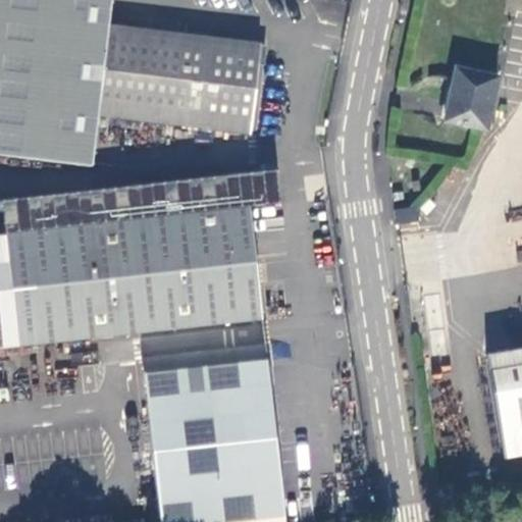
[(254,133),(264,44),(111,25),(114,0),(0,0),(0,154),(95,166),(101,114),(254,133)]
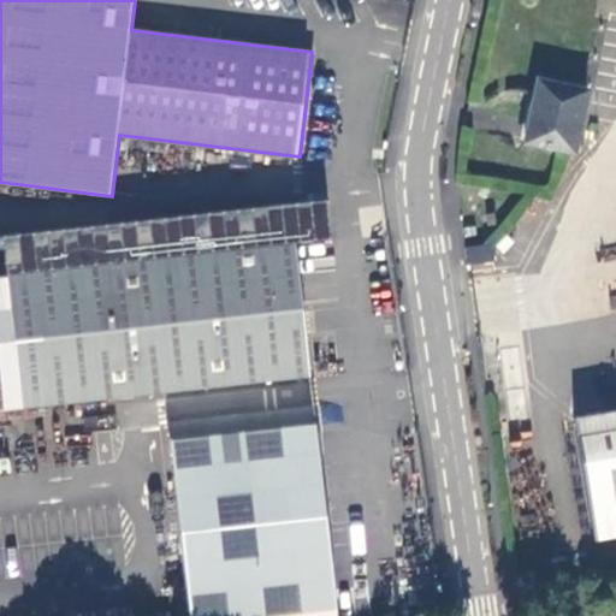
[(572,146),(584,84),(533,73),(521,136),(572,146)]
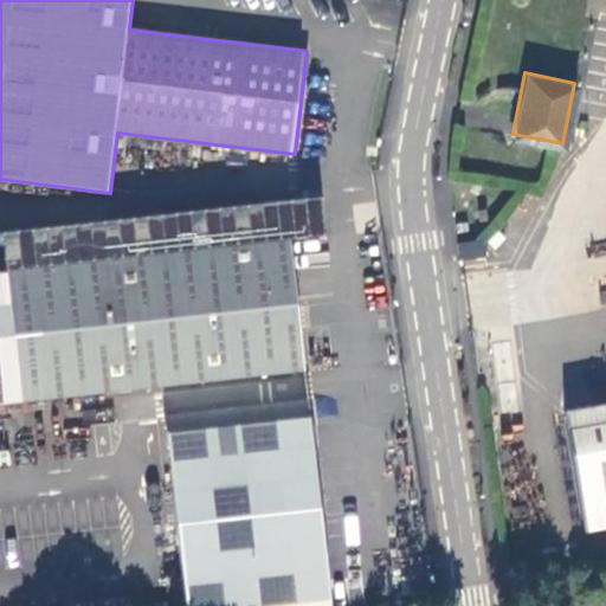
[(24,404),(305,372),(292,242),(8,275),(13,305),(24,404)]
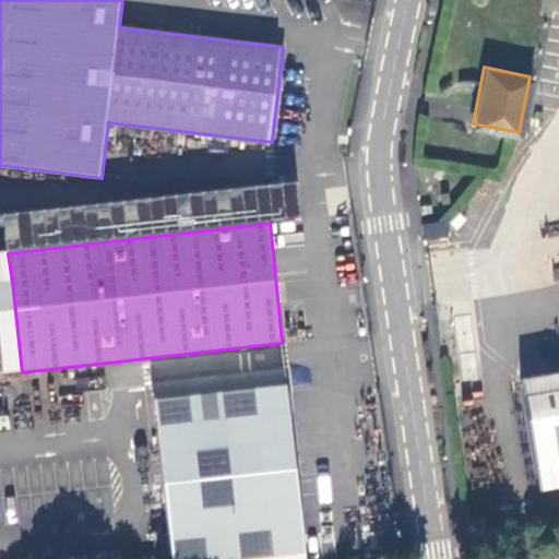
[(548,236),(558,235),(558,223),(547,225),(548,236)]
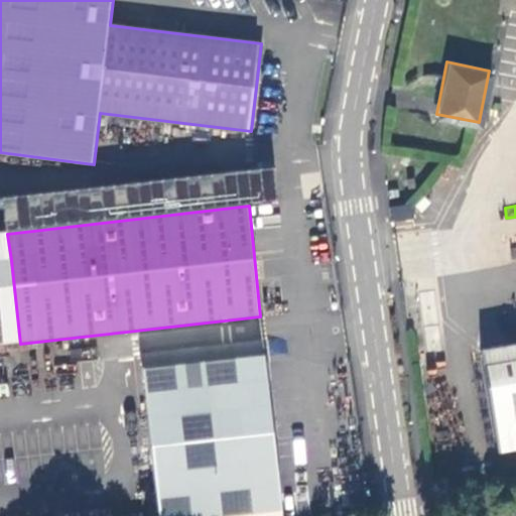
[(0,261),(0,345),(20,344),(11,260),(0,261)]
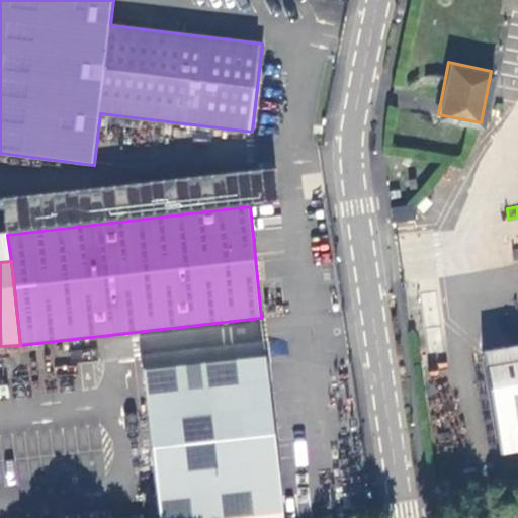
[(160,517),(283,517),(265,343),(143,356),(158,495),(149,495),(150,508),(159,507),(160,517)]
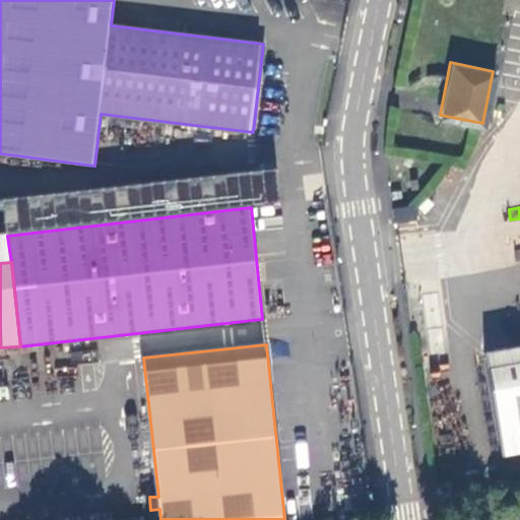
[(519,346),(484,352),(503,454),(519,450),(519,346)]
